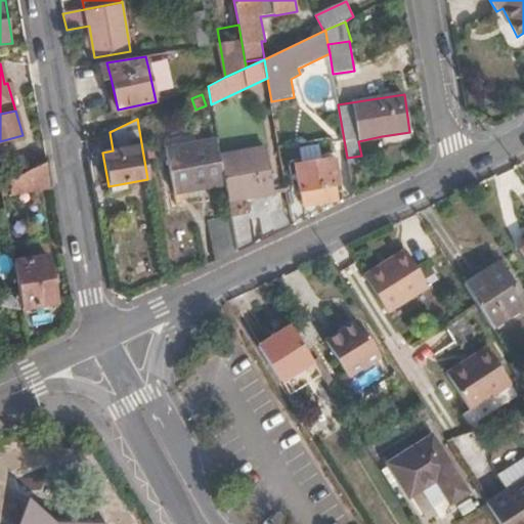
[(100,137),(102,153),(113,150),(110,132),(100,137)]
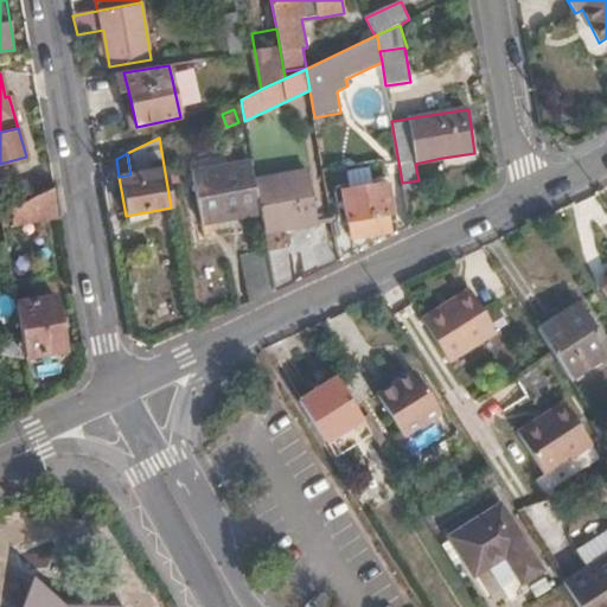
[(474,153),(442,158),(443,166),(475,160),(474,153)]
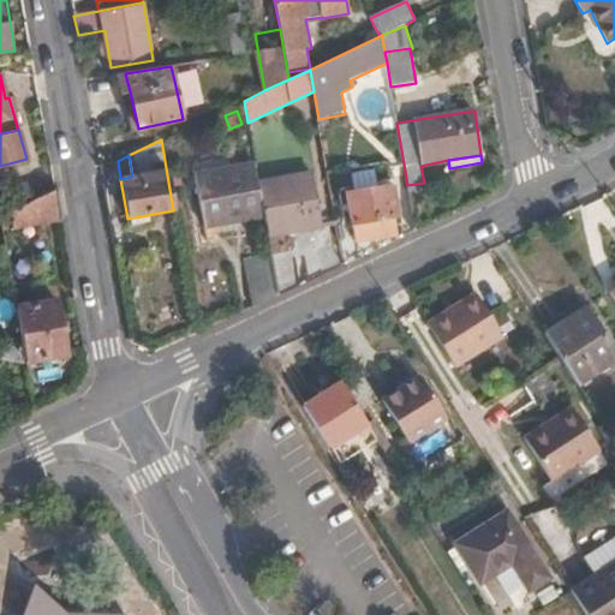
[(264,218),(260,184),(255,162),(193,173),(206,237),(231,232),(230,224),(264,218)]
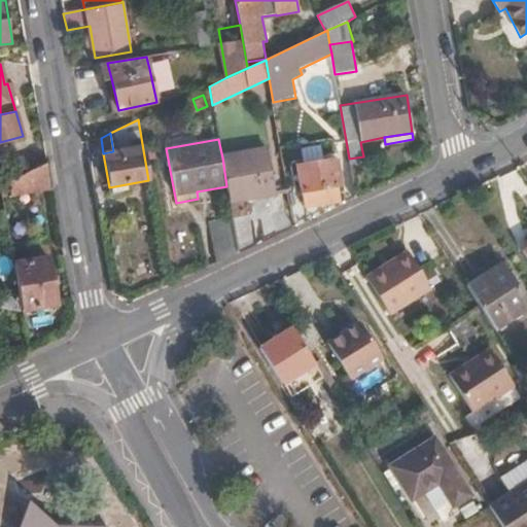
[(226,186),(231,203),(277,195),(268,148),(222,157),(226,186)]
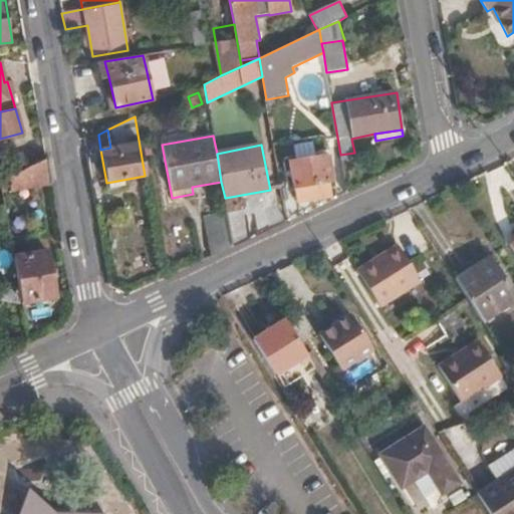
[(324,156),(289,162),(294,187),(329,181),(334,180),(331,164),(326,165),(324,156)]
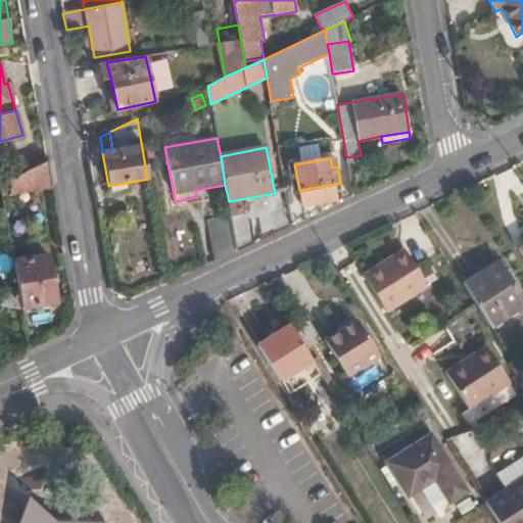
[(6,201),(55,193),(50,167),(4,188),(6,201)]
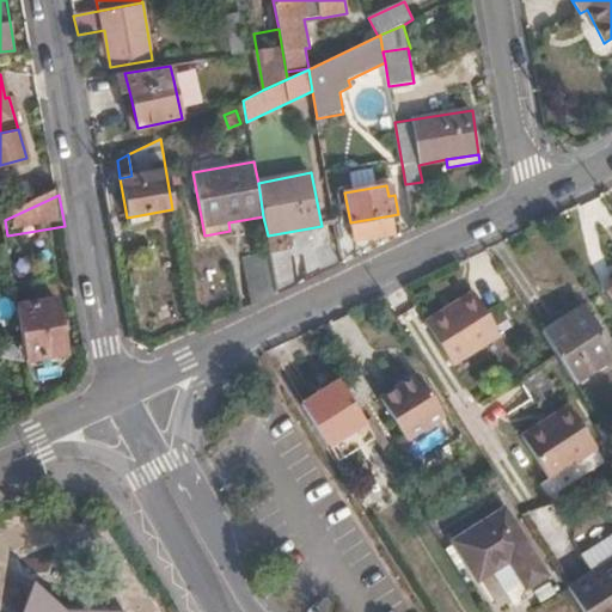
[(270,254),(277,293),(297,283),(291,250),(270,254)]
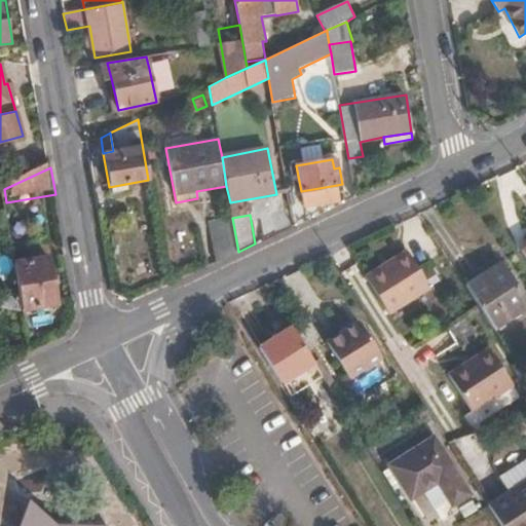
[(237,252),(238,252),(232,218),(209,222),(216,262),(237,252)]
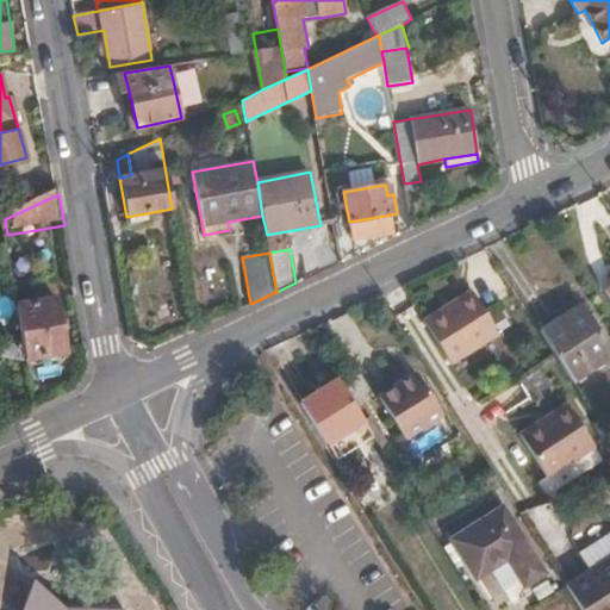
[(422,319),(424,324),(449,363),(498,334),(471,290),(422,319)]
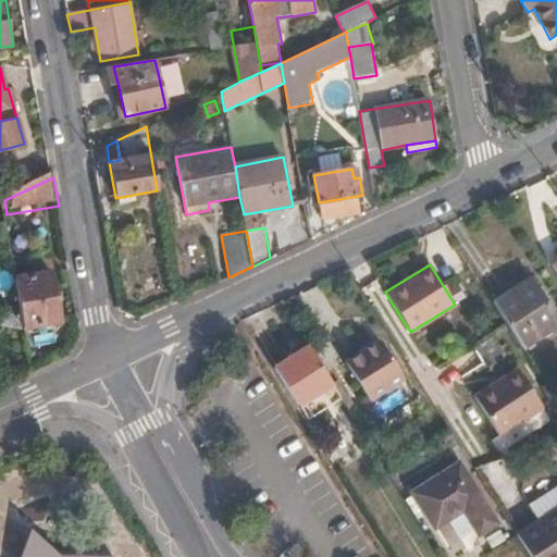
[(14,277),(24,329),(61,322),(52,271),(14,277)]
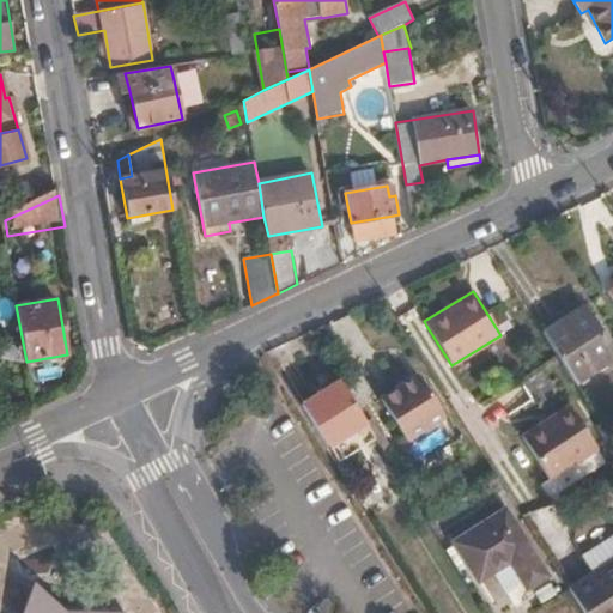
[(612,349),(584,305),(540,333),(557,357),(574,383),(612,357),(612,349)]
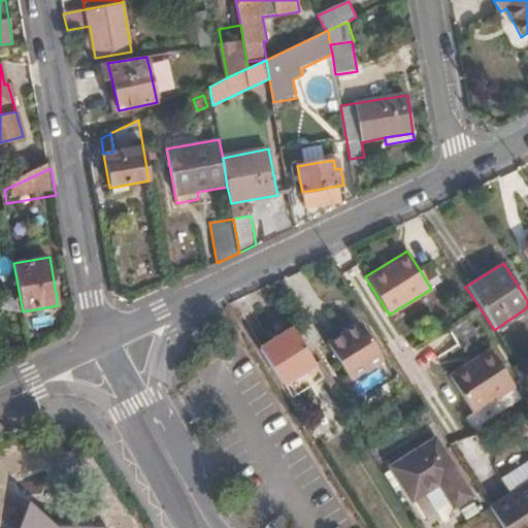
[(359,323),(326,342),(349,380),(383,358),(359,323)]
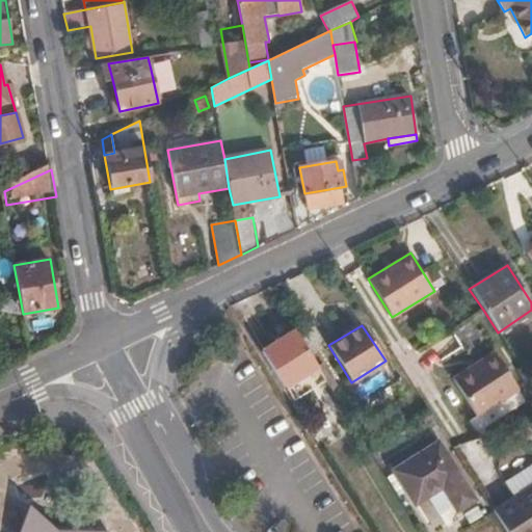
[(317,367),(293,329),(260,350),(284,389),(317,367)]
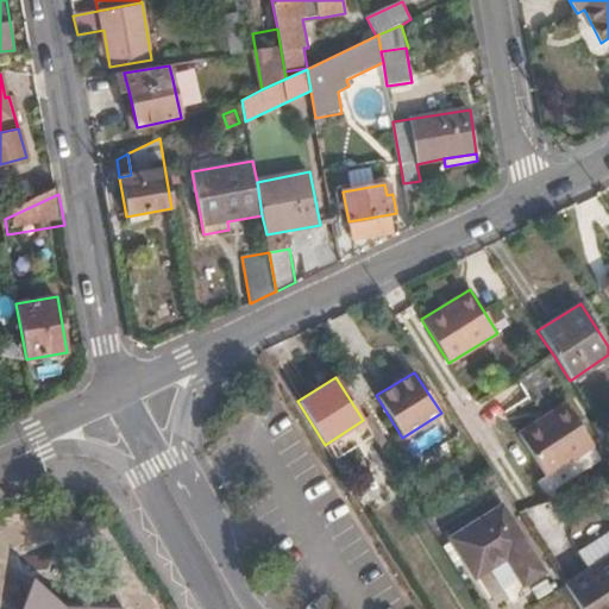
[(566,402),(518,433),(545,476),(594,445),(566,402)]
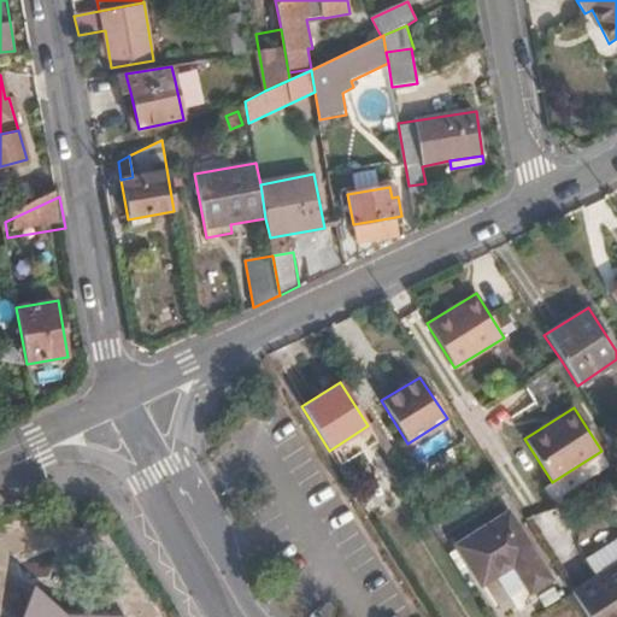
[(507,512),(456,546),(481,585),(512,565),(529,592),(550,580),(507,512)]
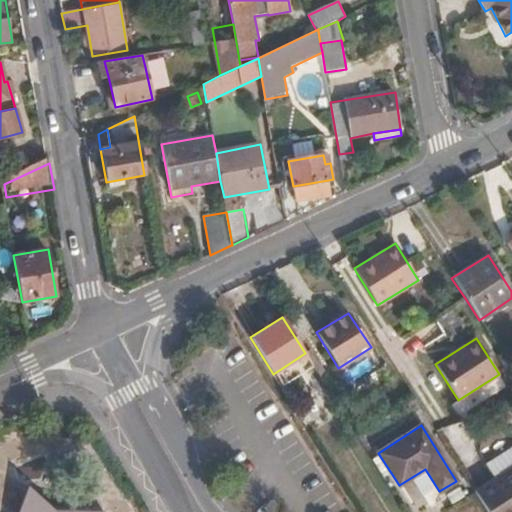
[(494,478),(511,466),(511,446),(485,463),(494,478)]
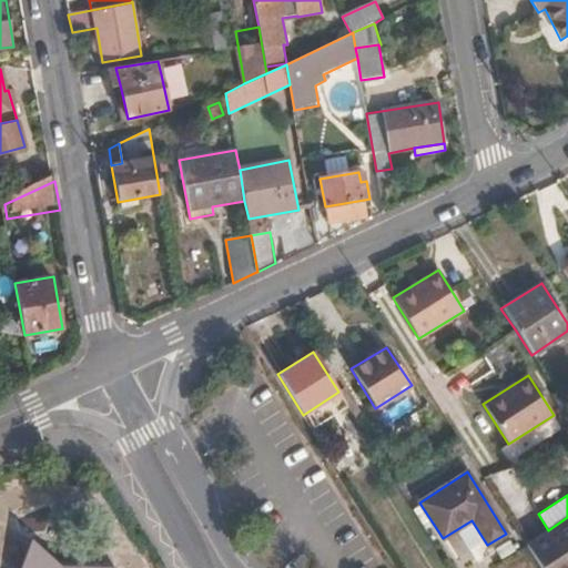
[(526,545),(540,567),(567,567),(567,517),(548,530),(526,545)]
